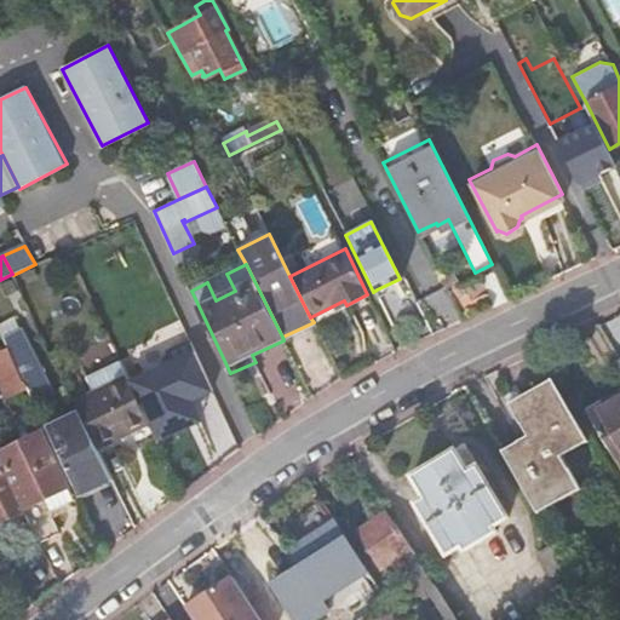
[(235,291),(227,274),(207,282),(216,300),(235,291)]
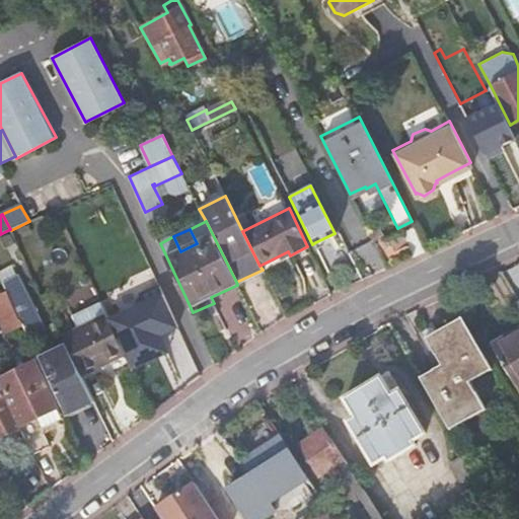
[(282,260),(290,255),(288,251),(280,255),(282,260)]
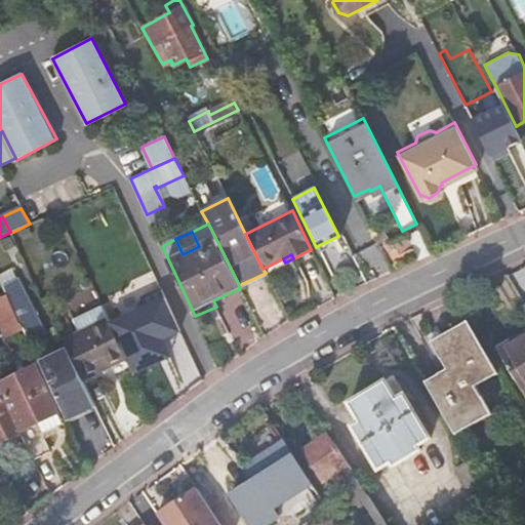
[(24,327),(41,364),(66,416),(93,403),(82,380),(66,348),(45,357),(35,334),(44,330),(17,276),(2,284),(7,294),(24,327)]
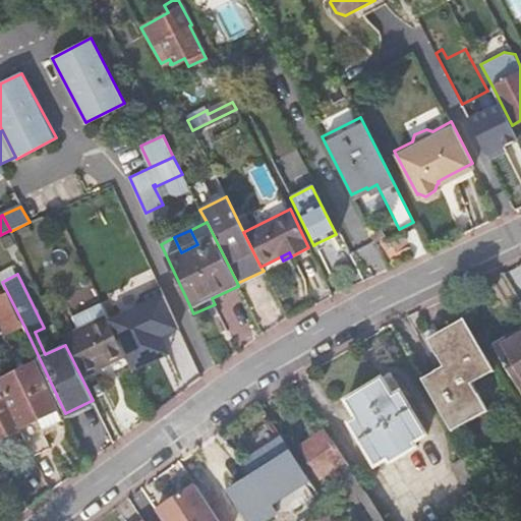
[(23,325),(7,292),(0,295),(0,320),(6,333),(23,325)]
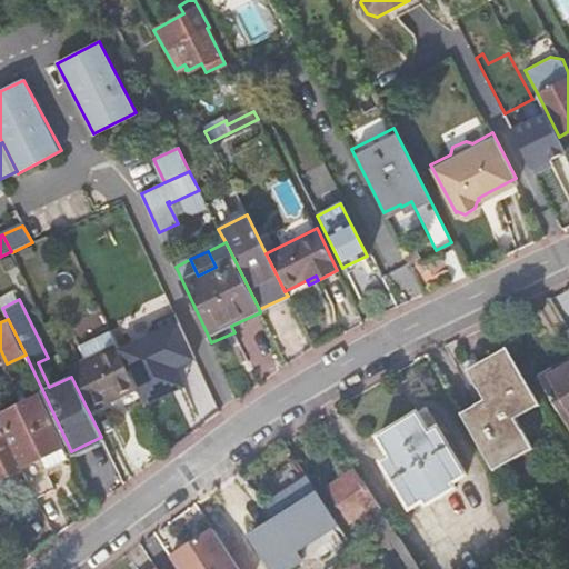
[(161,345),(126,361),(138,388),(141,397),(156,390),(158,395),(162,393),(165,398),(198,382),(195,377),(198,376),(179,337),(185,335),(178,319),(155,330),(161,345)]
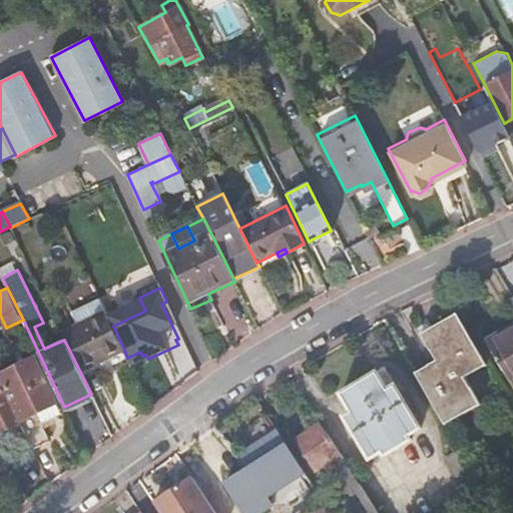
[(105,310),(100,299),(71,313),(78,327),(106,313),(105,310)]
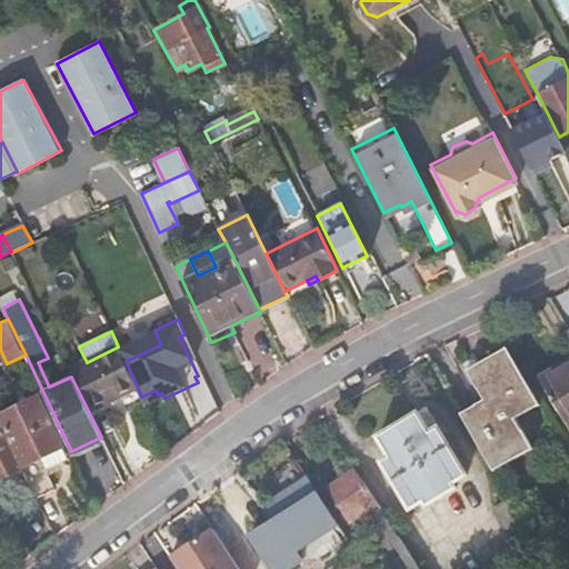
[(69,371),(71,377),(89,412),(138,388),(126,361),(118,347),(87,362),(86,362),(69,371)]
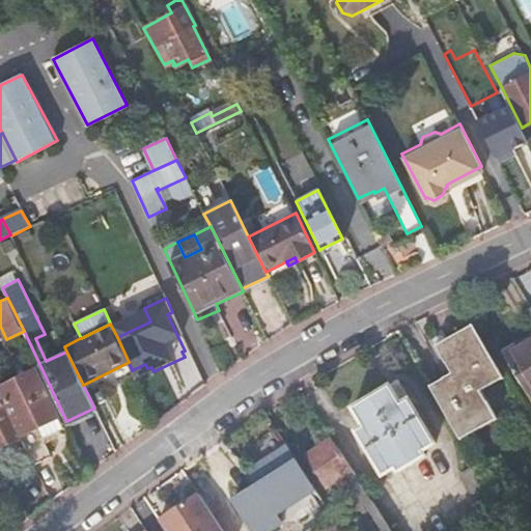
[(450,375),(429,387),(459,440),(498,419),(481,389),(502,378),(471,325),(434,346),(450,375)]
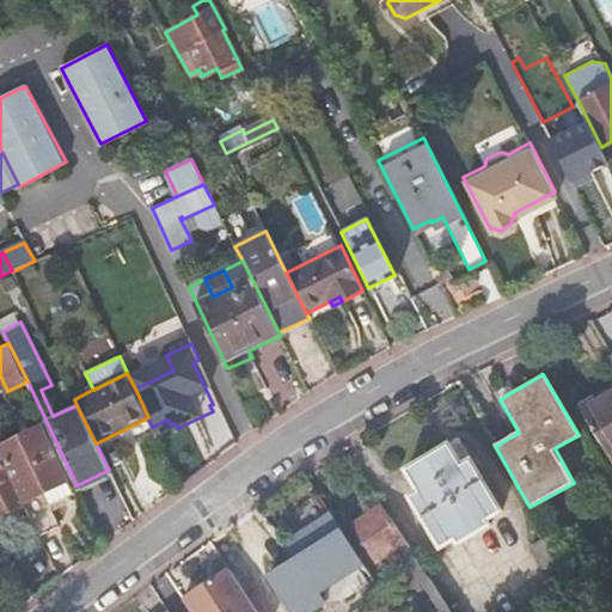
[(611,389),(580,408),(611,460),(611,461),(611,389)]
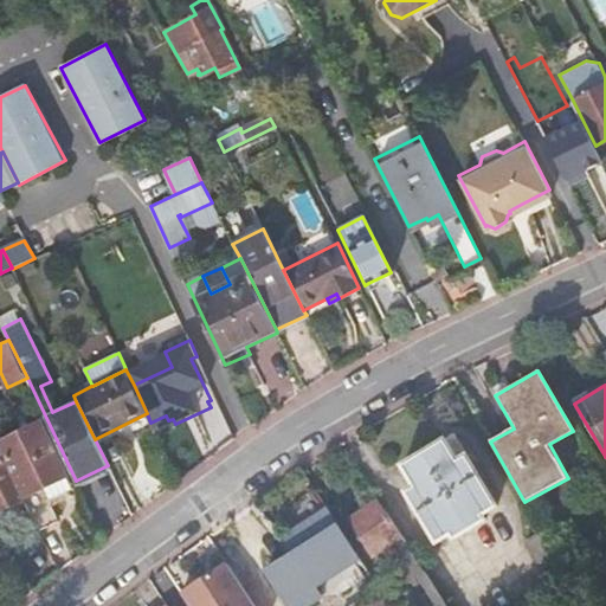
[(43,489),(68,477),(42,421),(0,442),(0,444),(6,457),(34,519),(40,530),(59,521),(49,501),(43,489)]
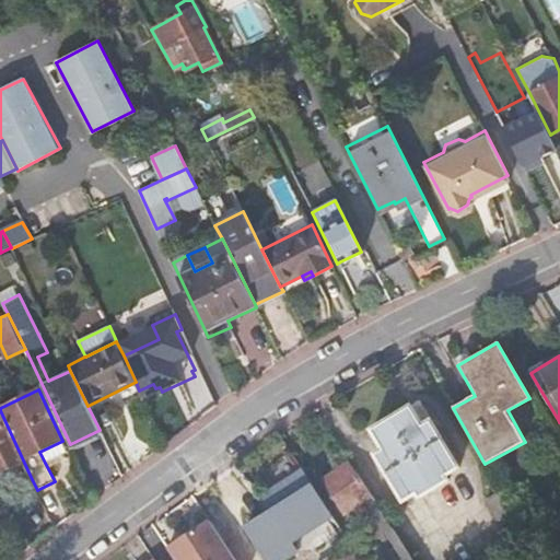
[(409,409),(371,433),(382,451),(373,456),(401,501),(413,492),(417,499),(446,481),(443,476),(457,467),(429,422),(420,428),(409,409)]
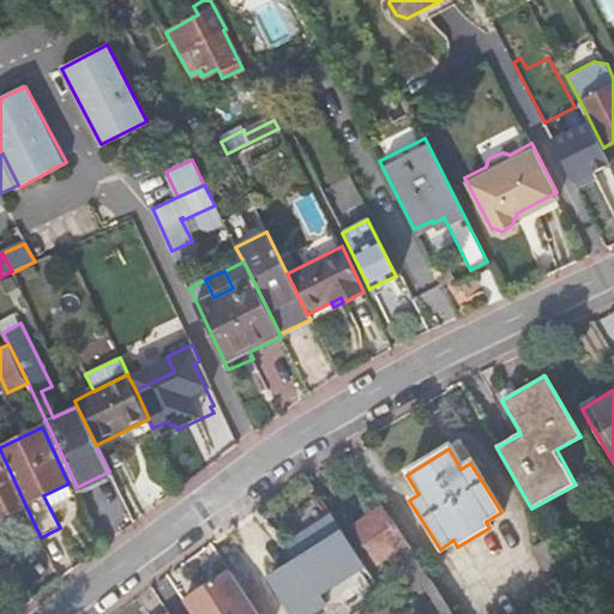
[(35,525),(6,463),(0,465),(0,518),(8,537),(35,525)]
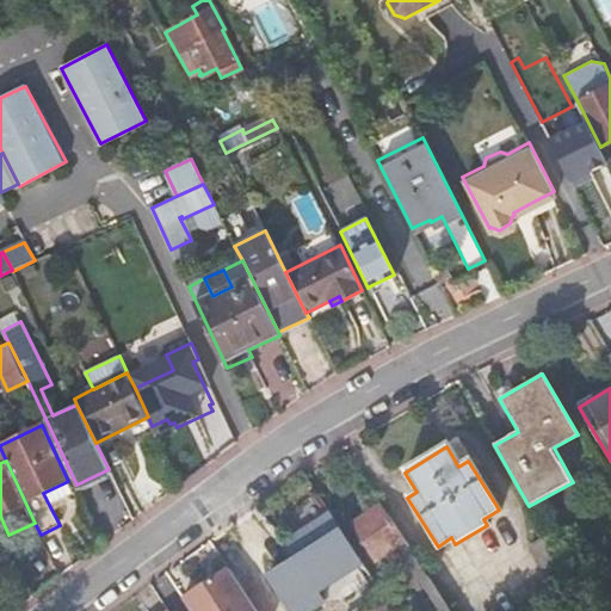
[(74,493),(68,481),(43,493),(49,505),(74,493)]
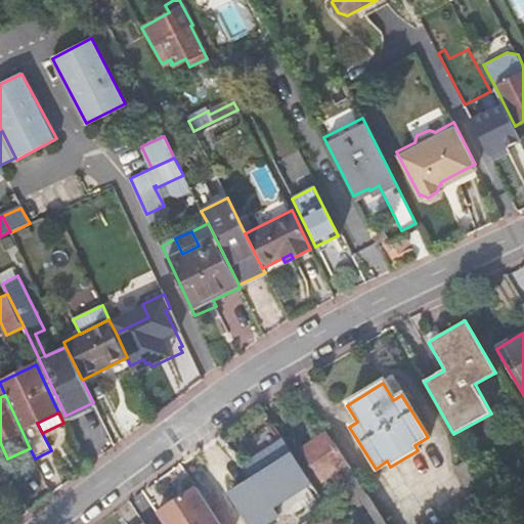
[(349,466),(328,432),(302,448),(323,482),(349,466)]
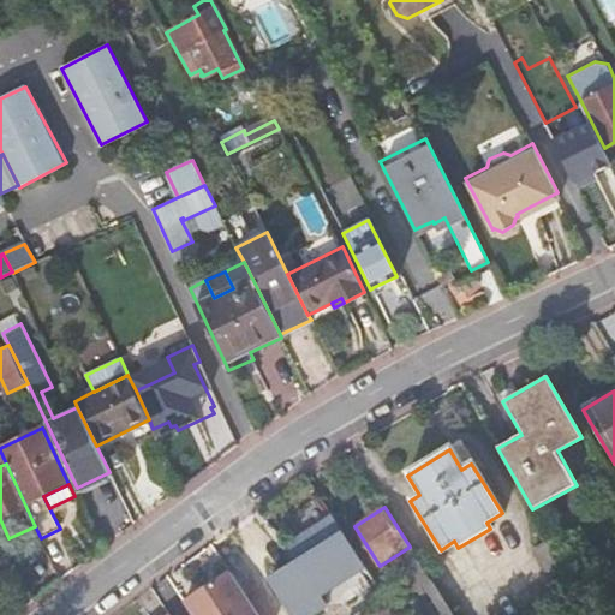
[(293,614),(308,614),(327,602),(320,591),(363,563),(333,517),(287,545),(299,563),(270,583),(293,614)]
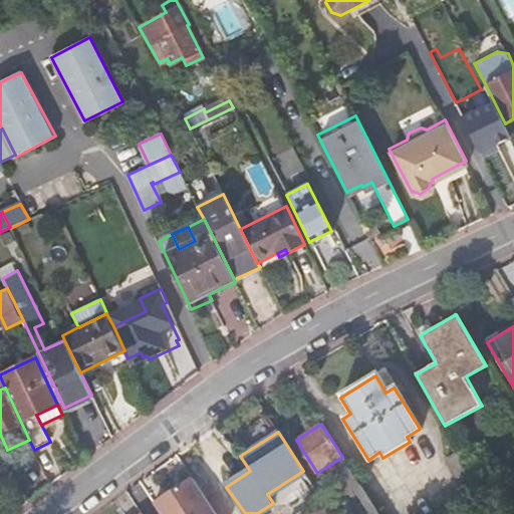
[(454,479),(470,470),(461,453),(445,462),(454,479)]
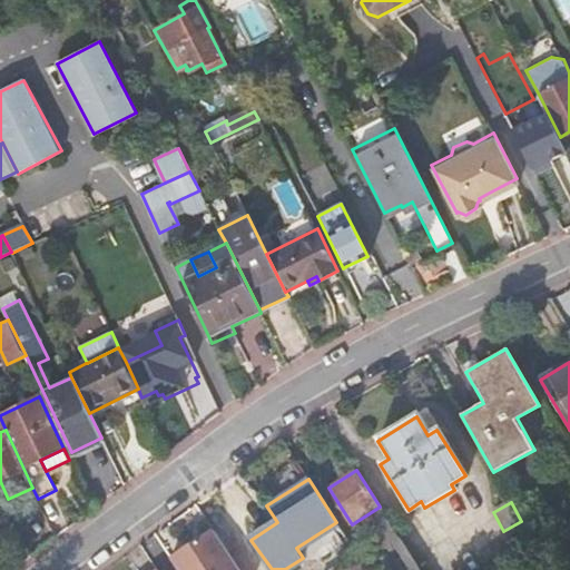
[(238,569),(226,551),(212,530),(169,558),(177,569),(238,569)]
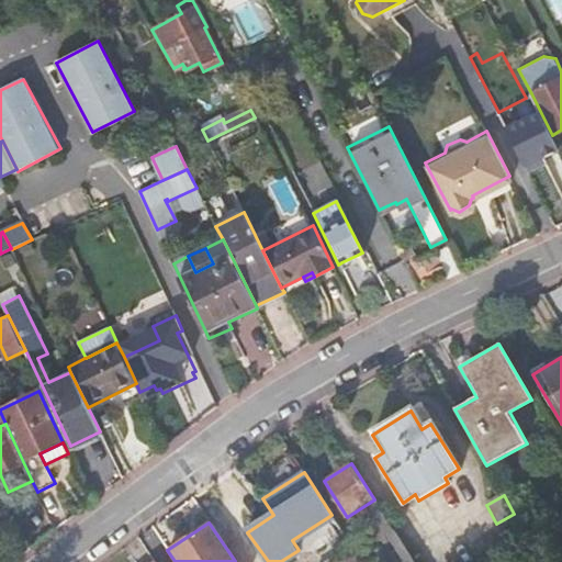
[(361,561),(353,549),(333,561),(361,561)]
